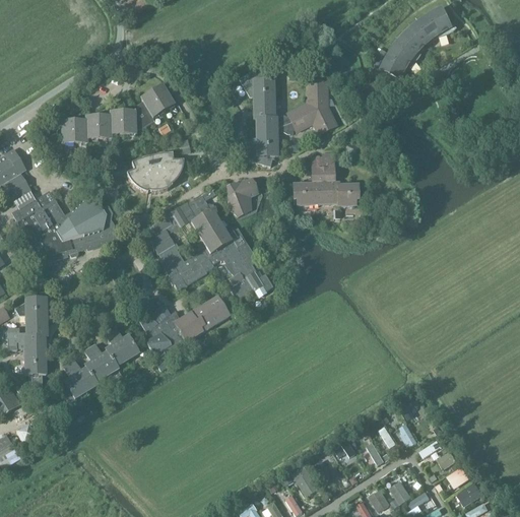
[(445,14),(442,6),(436,9),(430,12),(425,15),(418,19),(412,24),(406,30),(400,37),(395,43),(388,52),(381,49),(373,62),(371,67),(369,72),(368,74),(373,76),(375,77),(377,77),(379,78),(383,72),(396,79),(397,77),(401,79),(406,68),(409,67),(410,65),(414,63),(415,61),(417,60),(418,58),(419,56),(420,54),(418,53),(424,48),(428,44),(433,40),(438,37),(439,37),(442,36),(445,35),(448,34),(451,33),(454,30),(457,27),(451,22),(447,14),(445,14)]
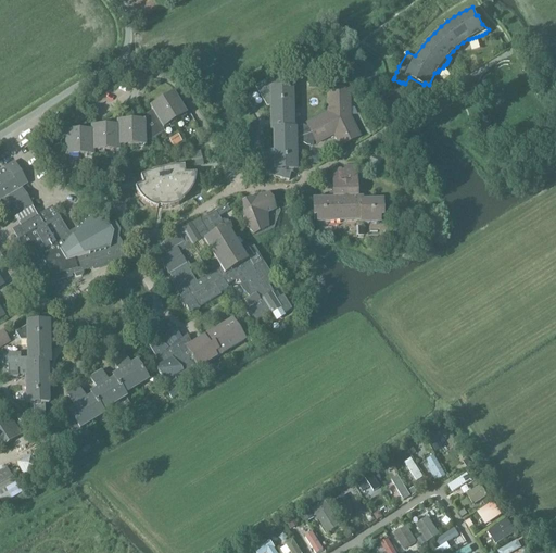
[(265,79),(255,85),(266,104),(270,104),(270,116),(270,120),(270,122),(270,128),(274,128),(274,148),(267,149),(262,172),(289,177),(291,166),(297,166),(295,151),(295,138),(307,142),(310,142),(313,142),(313,139),(314,138),(316,141),(333,133),(339,145),(361,134),(351,114),(350,85),(326,86),(326,109),(306,120),(305,120),(306,124),(293,117),(293,87),(286,87),(278,75),(267,82),(265,79)]
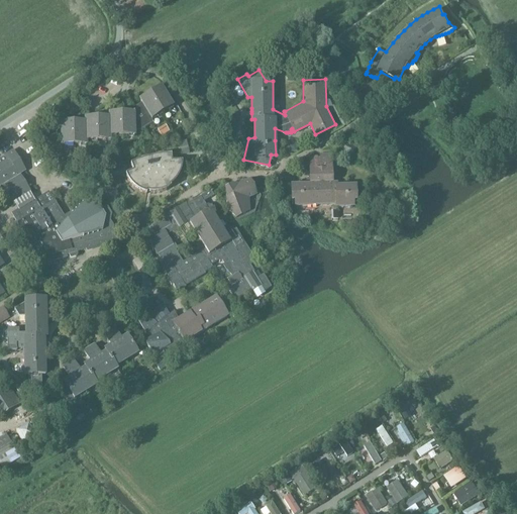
[(139,97),(141,100),(151,116),(173,104),(161,84),(139,97)]
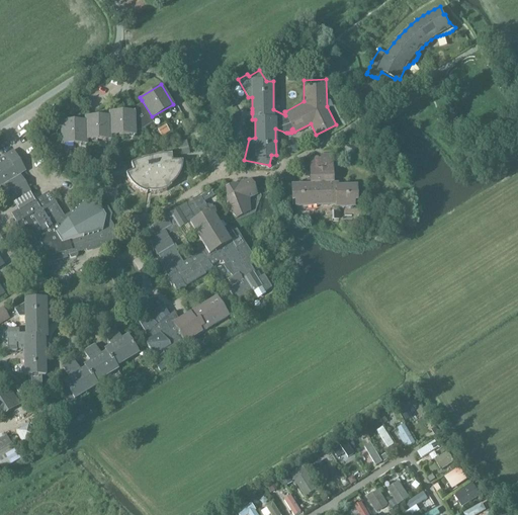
[(109,111),(109,115),(111,135),(136,134),(136,127),(142,127),(154,120),(152,116),(142,100),(135,105),(135,110),(109,111)]
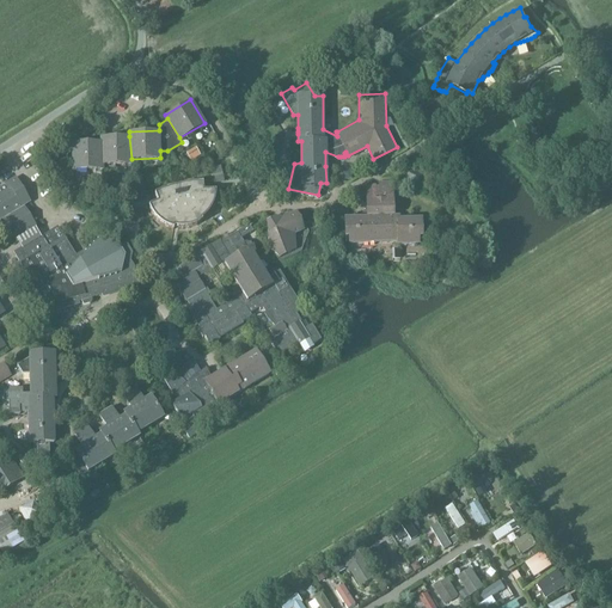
[(101,136),(101,141),(103,164),(132,164),(132,159),(129,136),(101,136)]
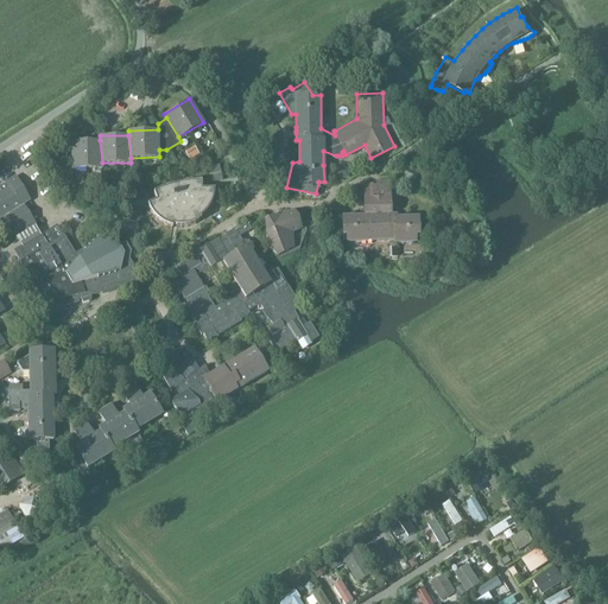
[(102,163),(100,140),(71,141),(73,169),(102,167),(102,163)]
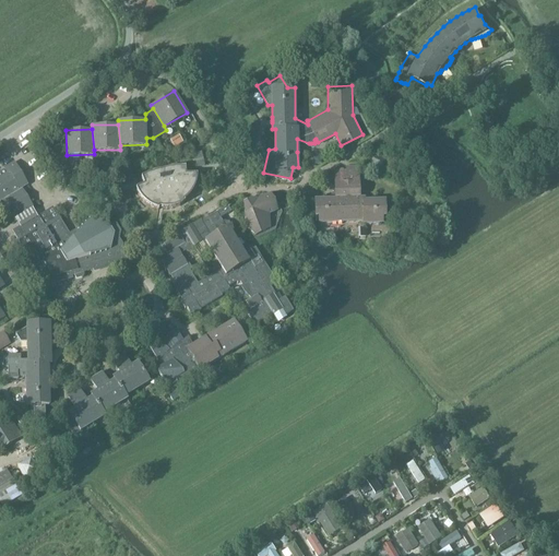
[(169,138),(174,145),(182,140),(178,132),(169,138)]
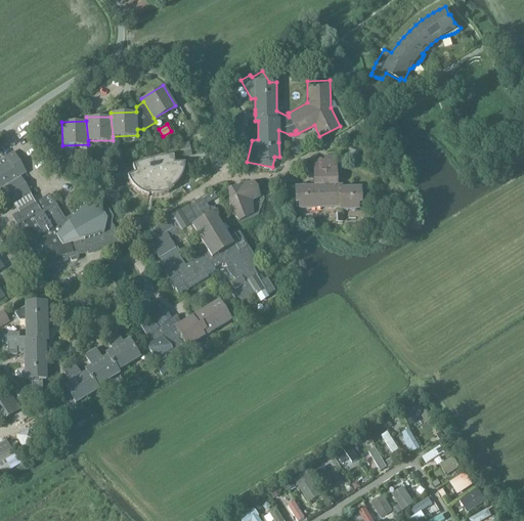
[(181,150),(182,155),(191,153),(190,150),(188,139),(179,141),(181,150)]
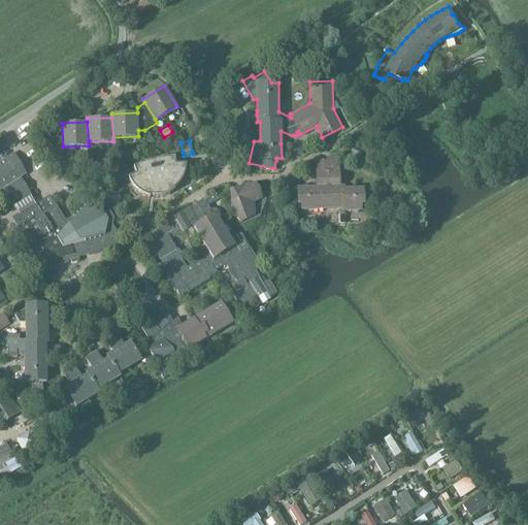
[(345,152),(359,159),(364,148),(352,140),(345,152)]
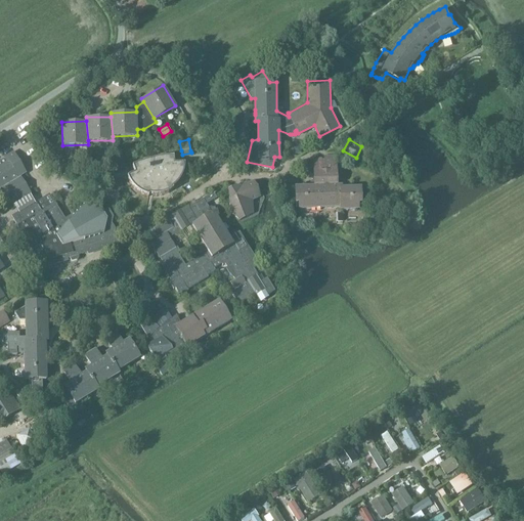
[(0,185),(2,185),(10,198),(12,202),(13,202),(29,191),(30,191),(16,171),(23,168),(20,164),(17,159),(12,150),(6,155),(0,158),(0,185)]
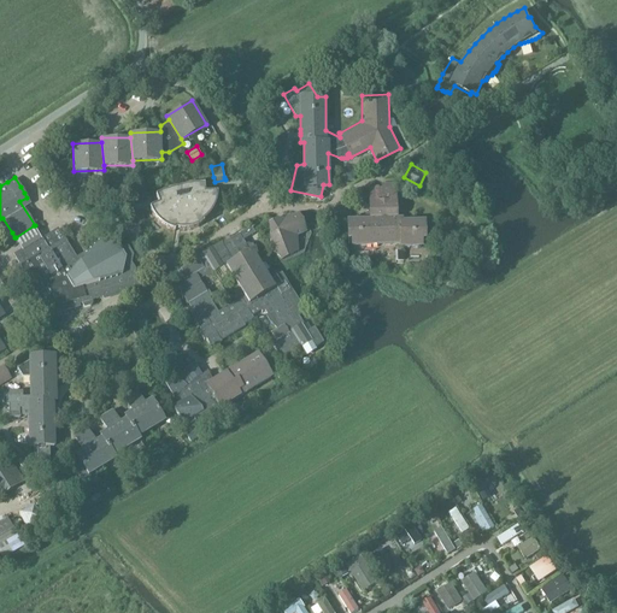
[(370,218),(347,219),(348,239),(351,239),(351,245),(399,243),(399,246),(422,246),(422,239),(425,239),(425,218),(413,219),(413,216),(397,216),(395,182),(381,182),(381,186),(378,186),(378,183),(369,183),(370,218)]
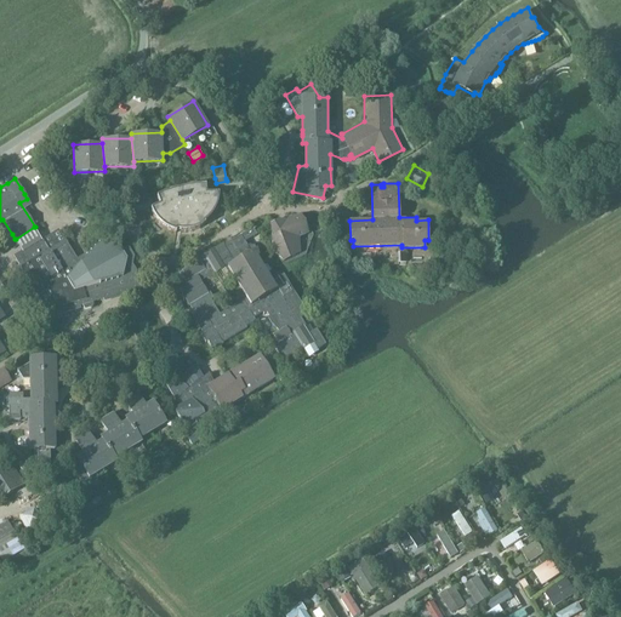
[(165,200),(151,207),(152,210),(152,211),(153,213),(154,216),(155,217),(158,220),(159,221),(160,222),(163,224),(164,224),(165,226),(169,227),(171,228),(174,229),(176,230),(176,228),(177,228),(178,229),(181,229),(182,229),(186,229),(188,229),(191,228),(193,228),(194,227),(197,227),(199,226),(201,224),(204,223),(205,222),(204,221),(205,220),(208,217),(209,216),(210,215),(211,212),(212,210),(215,207),(215,206),(216,204),(217,201),(217,200),(217,196),(218,194),(218,192),(199,193),(199,187),(198,184),(195,184),(193,184),(189,186),(187,186),(183,187),(180,187),(176,188),(174,189),(170,189),(167,190),(165,192),(163,193),(164,196),(165,200)]
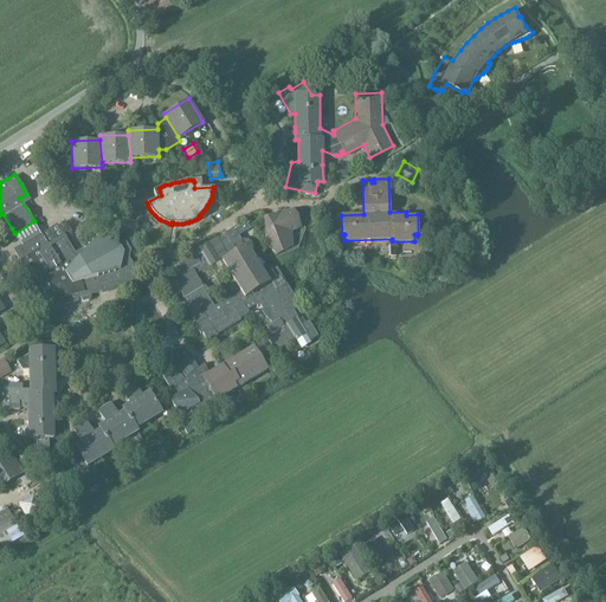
[(266,241),(276,252),(292,245),(291,230),(301,226),(294,212),(270,214),(263,218),(263,220),(266,241)]
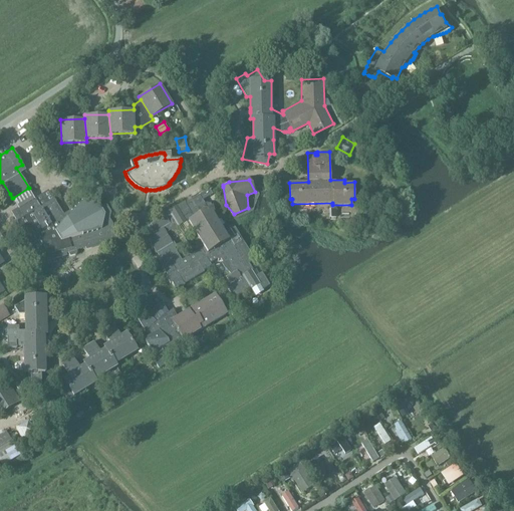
[(163,213),(164,214),(151,222),(156,230),(147,235),(157,251),(161,249),(163,253),(159,255),(157,257),(167,273),(166,274),(170,281),(172,280),(176,288),(184,283),(184,282),(204,270),(203,269),(211,264),(210,262),(207,256),(214,252),(218,258),(220,257),(230,272),(225,275),(232,286),(228,288),(234,297),(246,290),(246,289),(250,287),(251,288),(259,283),(262,288),(269,283),(261,270),(255,274),(251,268),(247,262),(254,257),(234,225),(227,229),(228,231),(223,233),(214,218),(212,218),(207,210),(209,209),(202,198),(212,192),(209,187),(185,202),(184,200),(177,204),(168,210),(169,210),(163,213)]
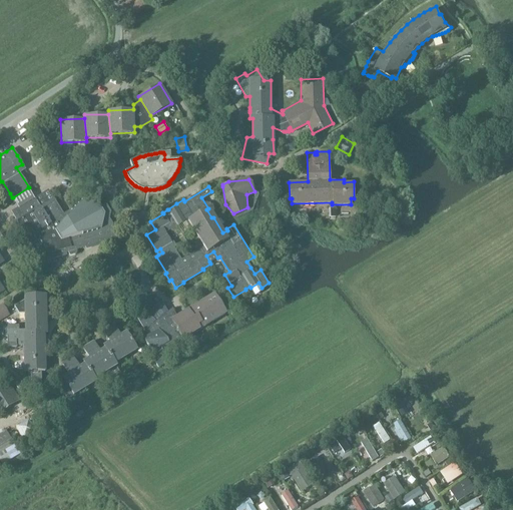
[(16,203),(18,205),(33,196),(31,193),(28,187),(13,197),(14,199),(16,203)]
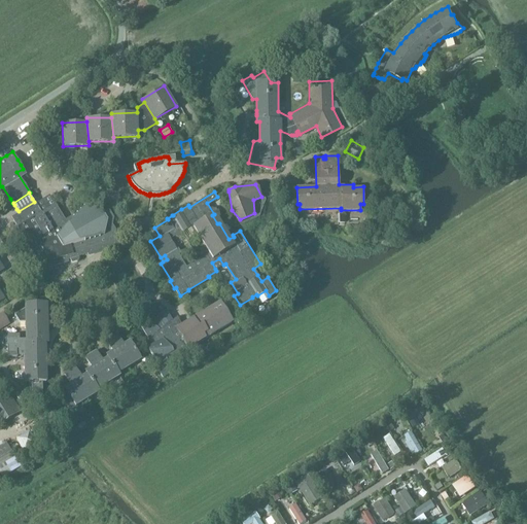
[(42,197),(11,216),(16,225),(15,226),(31,251),(40,245),(42,248),(38,251),(47,266),(68,259),(67,258),(70,257),(72,260),(78,259),(79,257),(78,254),(102,247),(103,250),(105,251),(116,248),(117,242),(114,236),(115,229),(112,222),(113,215),(109,209),(106,208),(103,210),(101,208),(85,204),(68,222),(56,202),(50,205),(48,201),(45,202),(42,197)]
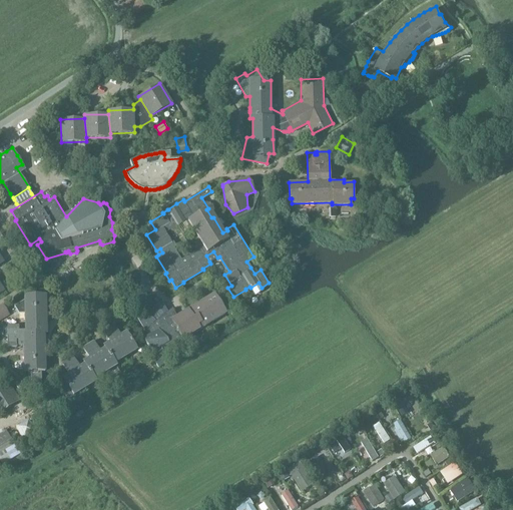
[(141,226),(146,234),(155,229),(150,221),(147,223),(145,223),(144,224),(141,226)]
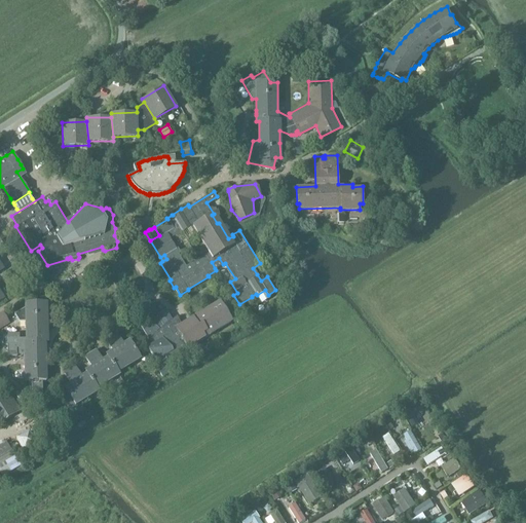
[(219,258),(212,262),(215,268),(223,264),(219,258)]
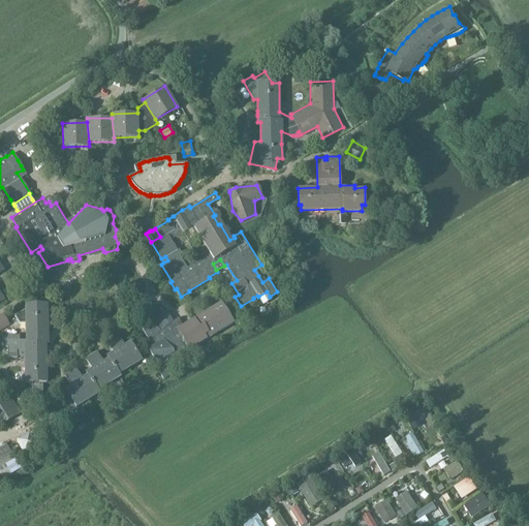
[(150,319),(141,326),(152,344),(148,347),(150,350),(159,361),(166,356),(170,364),(199,346),(198,344),(232,322),(220,302),(204,312),(203,310),(196,314),(196,315),(193,317),(182,325),(177,316),(170,320),(169,318),(170,318),(166,310),(157,315),(159,317),(152,321),(150,319)]
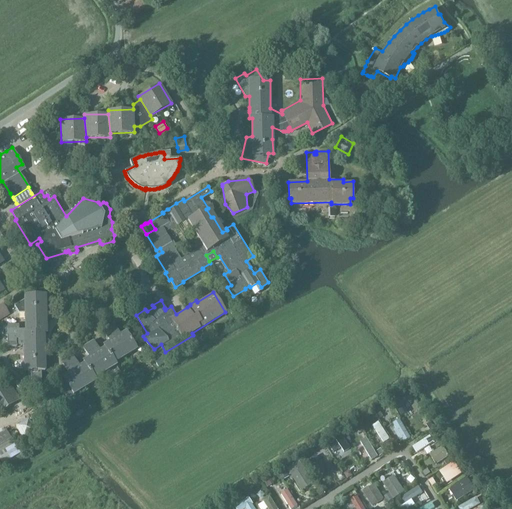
[(17,322),(5,323),(5,334),(7,334),(7,344),(16,344),(16,343),(23,342),(24,358),(24,369),(30,369),(31,381),(41,381),(41,369),(44,369),(44,343),(43,331),(46,331),(46,324),(45,321),(45,318),(45,299),(45,294),(24,294),(24,298),(14,303),(17,311),(24,311),(24,327),(18,327),(17,322)]
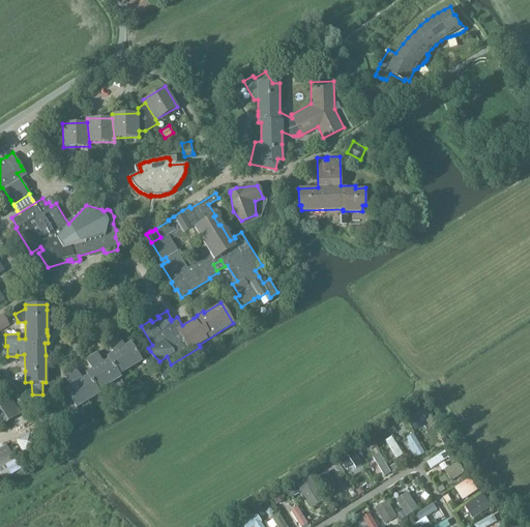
[(241,313),(241,314),(236,317),(240,324),(248,319),(252,323),(254,321),(252,318),(254,317),(248,309),(241,313)]
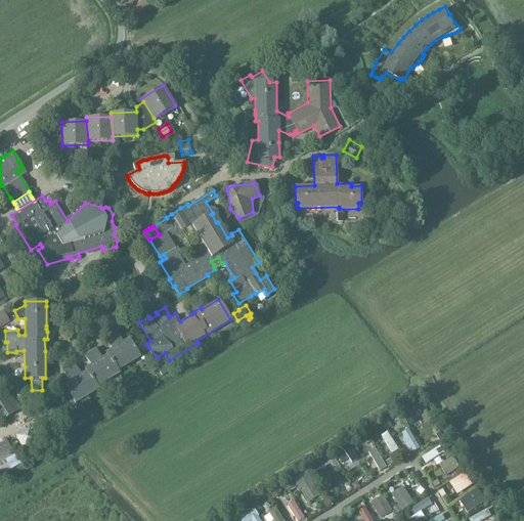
[(0,311),(0,324),(8,320),(6,316),(2,310),(0,311)]
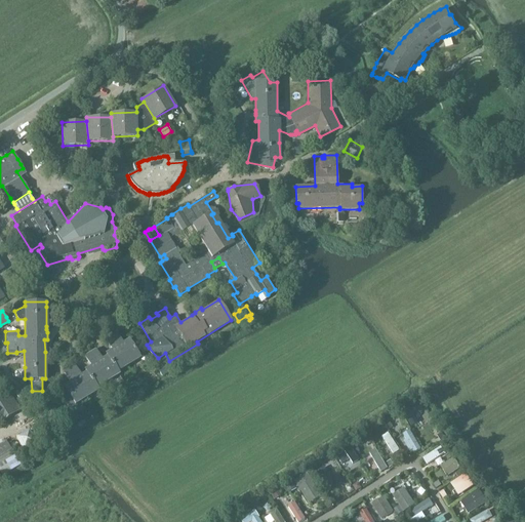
[(116,332),(111,335),(128,364),(139,357),(129,338),(123,343),(116,332)]
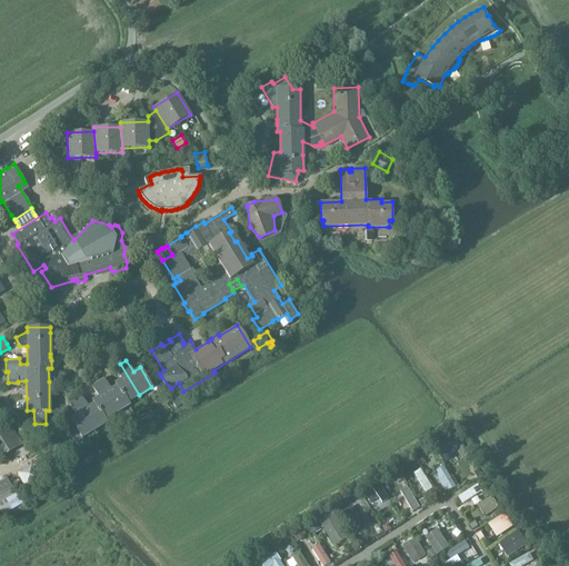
[(115,383),(117,385),(118,385),(128,401),(139,395),(120,364),(115,367),(121,378),(115,383)]
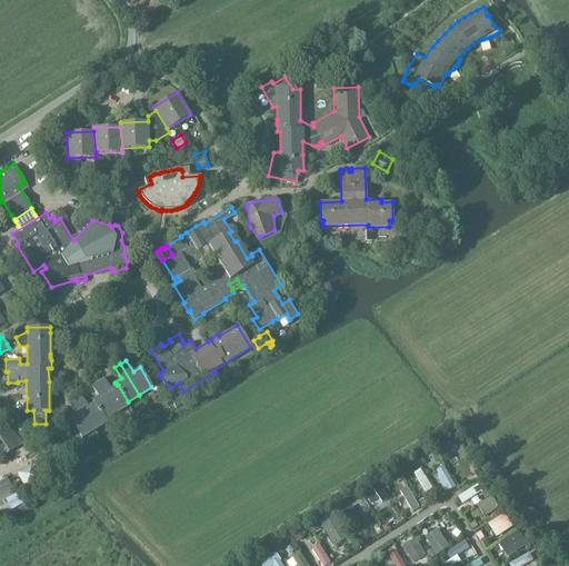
[(103,377),(98,380),(117,413),(130,405),(128,401),(118,385),(117,385),(110,389),(103,377)]
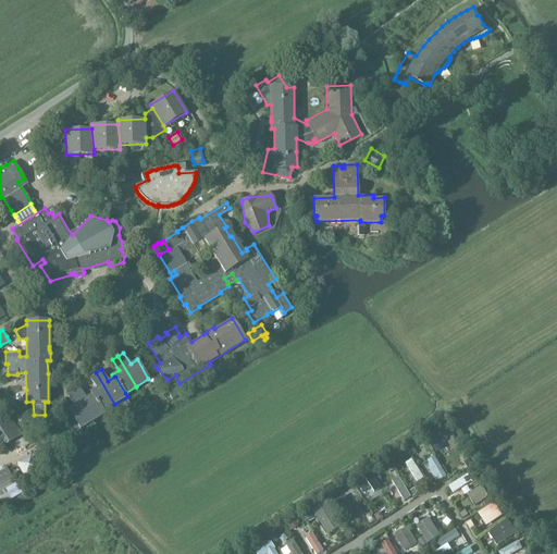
[(90,392),(91,394),(93,393),(103,410),(114,404),(96,372),(90,377),(97,388),(90,392)]
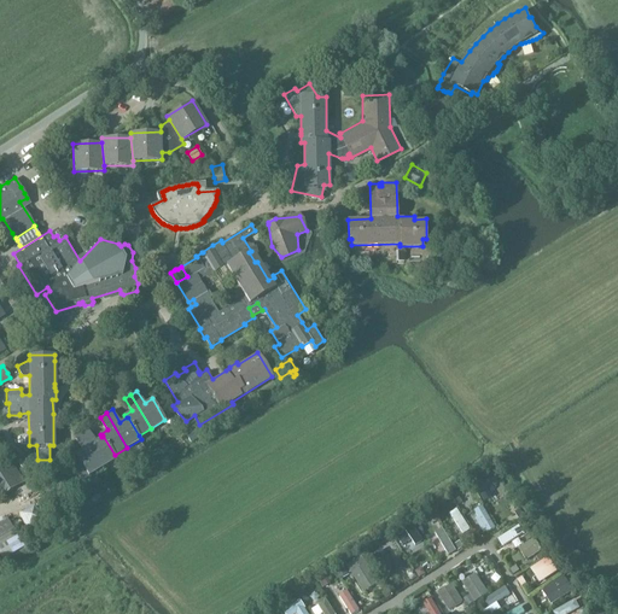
[(83,431),(79,434),(99,468),(116,457),(115,455),(103,436),(101,437),(95,440),(87,428),(89,427),(86,420),(80,425),(83,431)]
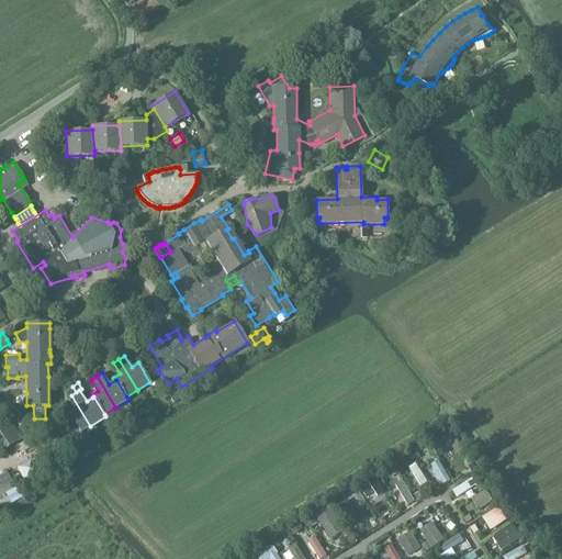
[(168,394),(172,401),(183,394),(179,387),(168,394)]
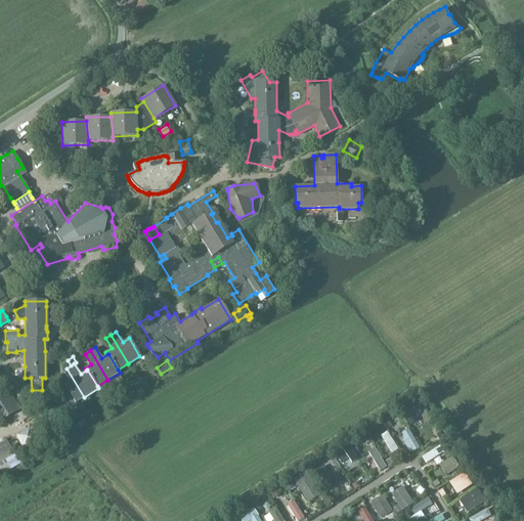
[(84,397),(67,368),(63,370),(71,381),(58,388),(70,406),(84,397)]
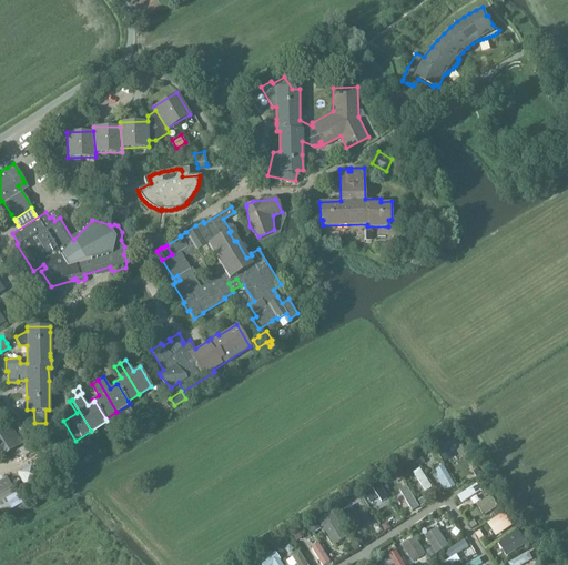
[(0,452),(2,451),(3,454),(21,443),(10,425),(0,431),(0,452)]
